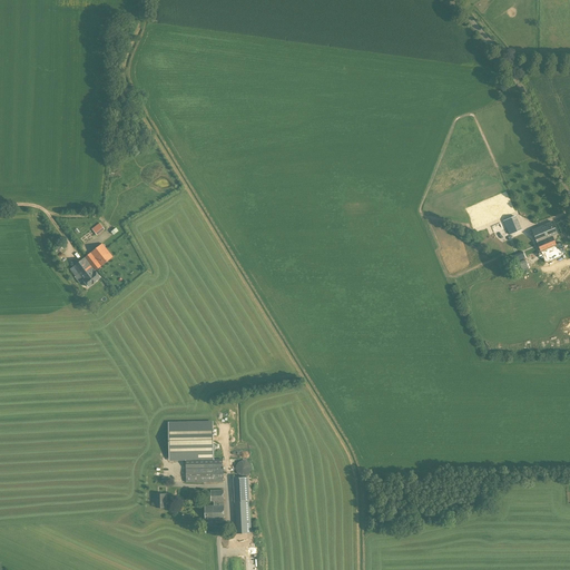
[(552,236),(558,234),(552,222),(531,231),(546,263),(566,255),(560,243),(556,245),(552,236)]
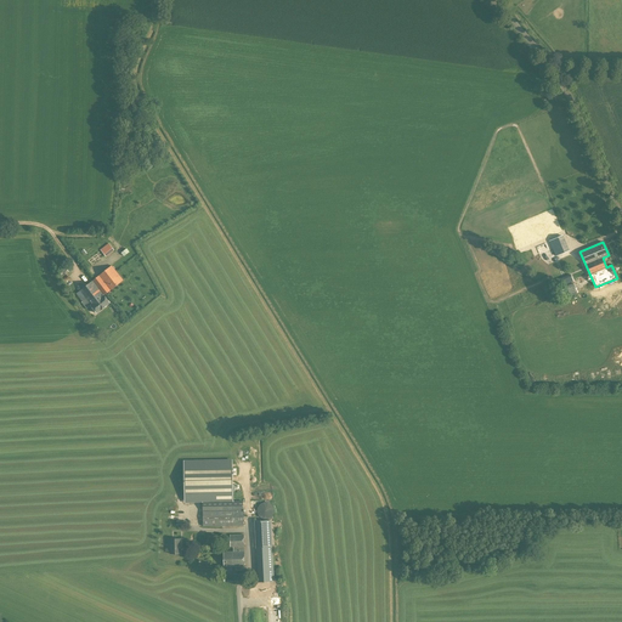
[(106,258),(114,250),(108,243),(100,250),(105,255),(106,258)]
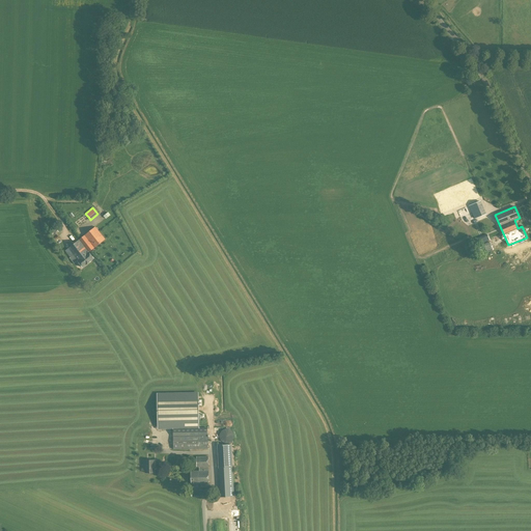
[(108,213),(103,216),(110,224),(114,220),(108,213)]
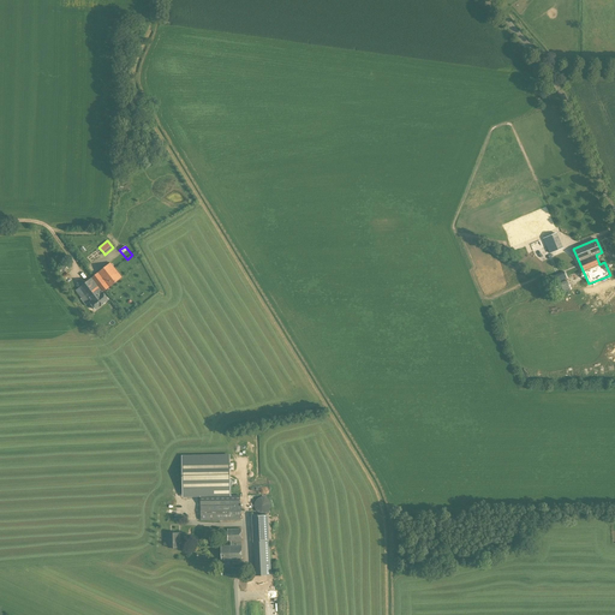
[(93,279),(103,292),(121,278),(111,263),(91,278),(93,279)]
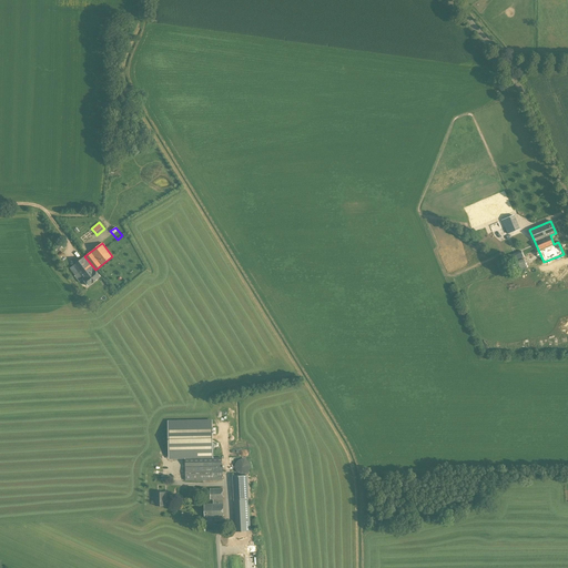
[(95,270),(85,257),(84,256),(72,266),(89,286),(101,276),(95,270)]
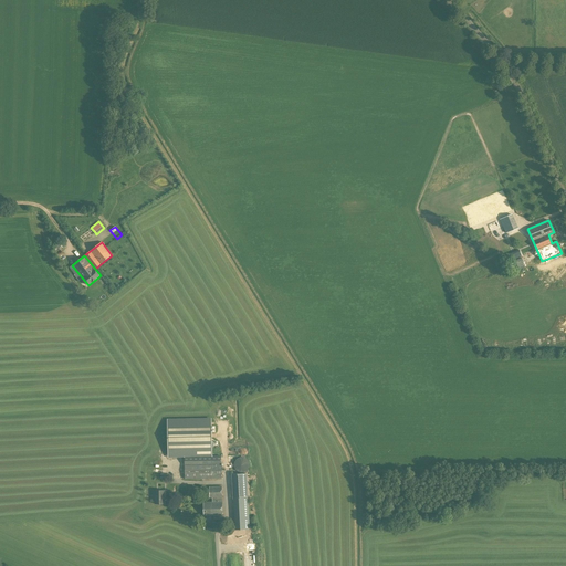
[(212,456),(211,444),(213,444),(213,442),(211,442),(211,419),(167,420),(168,457),(185,457),(212,456)]
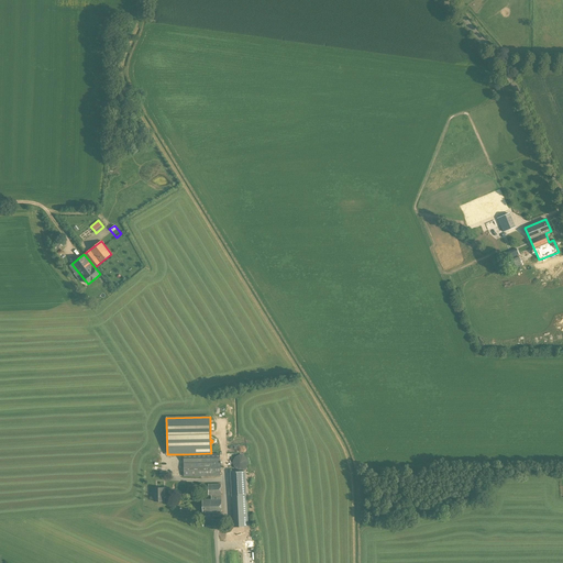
[(184,462),(220,462),(220,453),(211,453),(184,454),(184,462)]
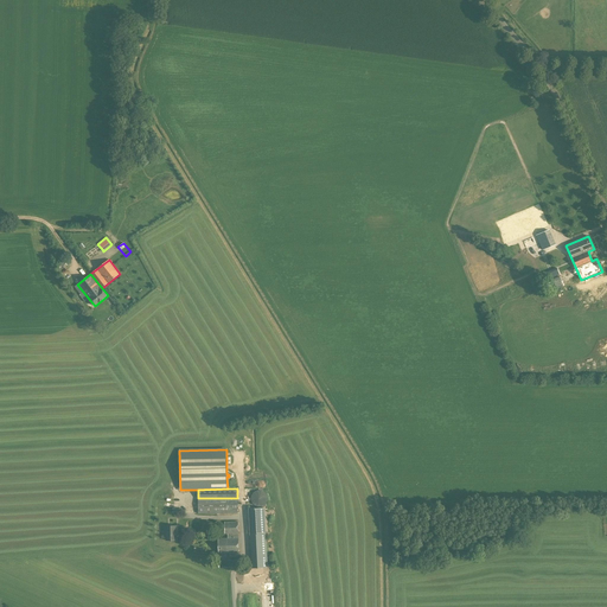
[(267,502),(267,498),(267,496),(266,493),(263,491),(261,491),(257,491),(255,491),(253,493),(251,496),(251,498),(251,502),(253,504),(255,505),(257,506),(261,506),(263,505),(266,504),(267,502)]
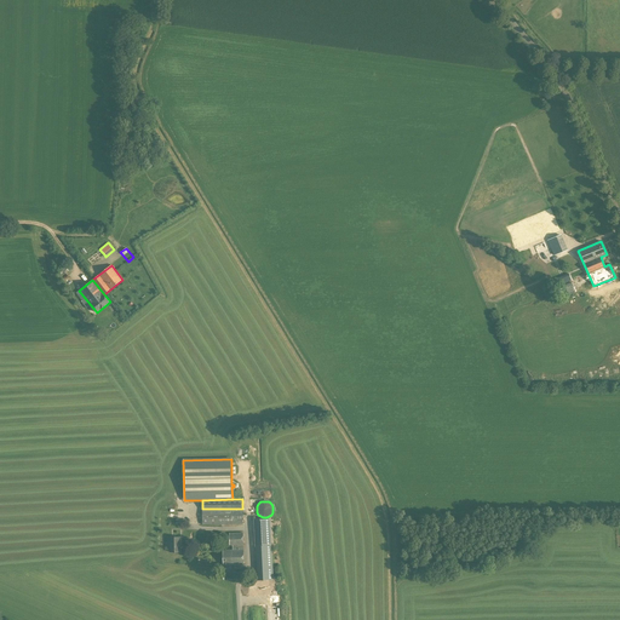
[(202,509),(202,523),(242,523),(242,509),(202,509)]
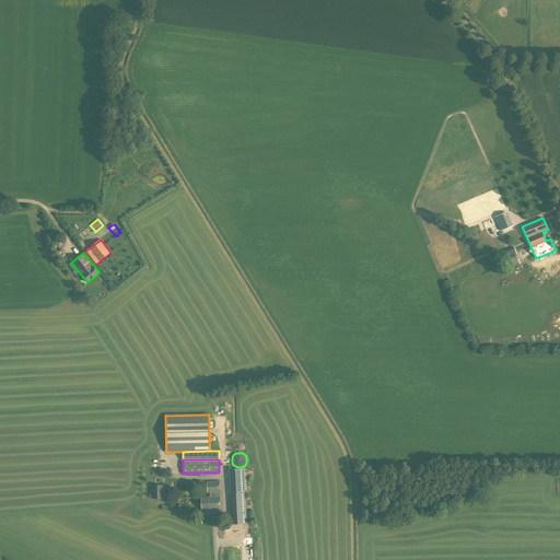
[(188,481),(174,481),(174,492),(188,491),(188,481)]
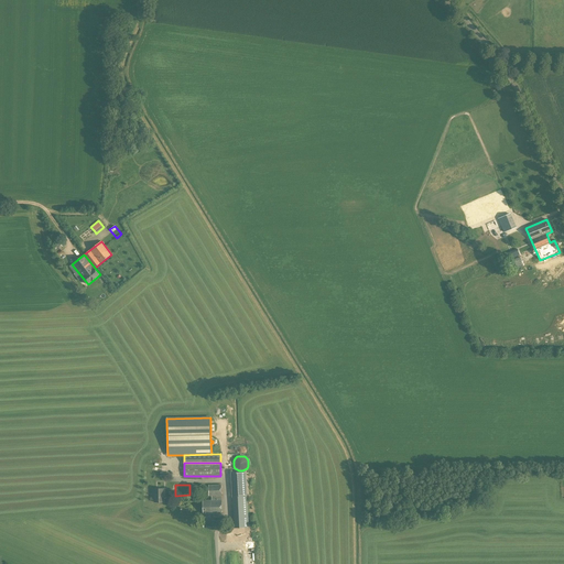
[(212,497),(212,500),(203,500),(203,514),(221,513),(221,500),(221,485),(208,485),(208,497),(212,497)]
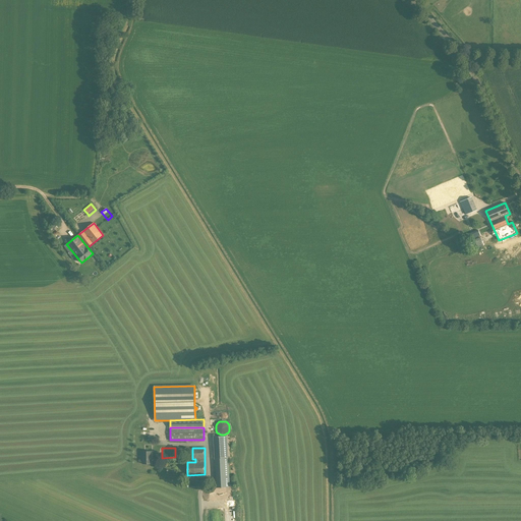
[(142,464),(152,464),(151,452),(140,452),(140,457),(142,457),(142,464)]
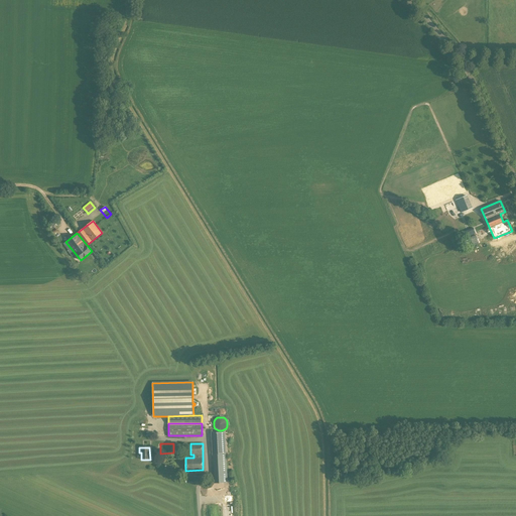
[(228,472),(227,454),(215,455),(215,473),(228,472)]
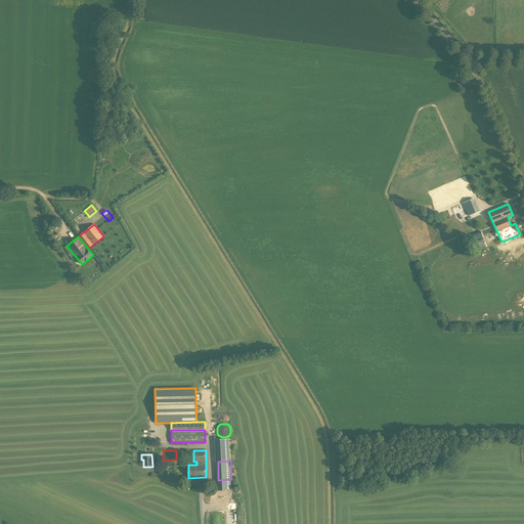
[(208,499),(236,498),(236,488),(218,489),(218,492),(208,492),(208,499)]
